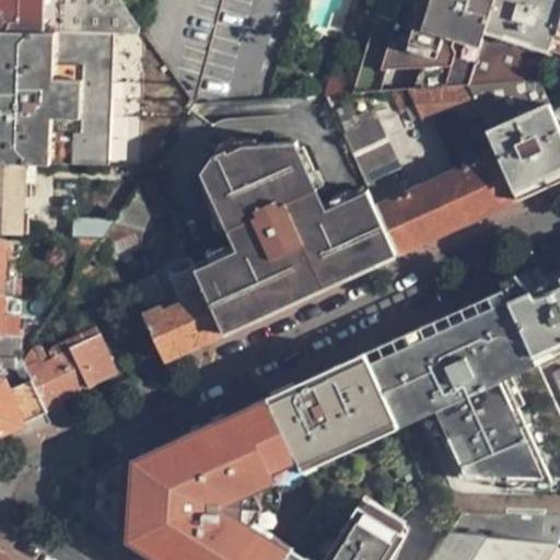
[(144,33),(120,0),(0,0),(0,28),(114,32),(144,33)]
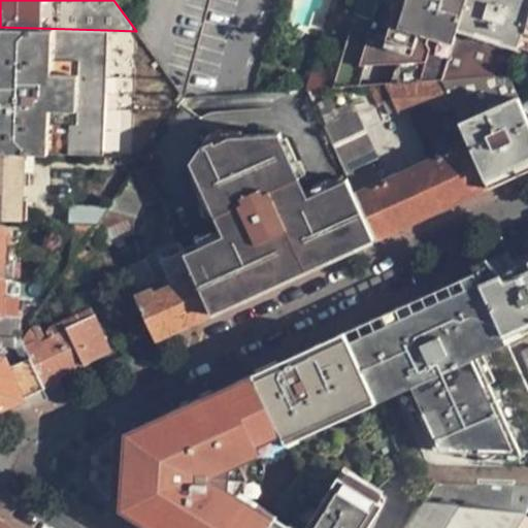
[(359,0),(333,88),(360,86),(366,66),(388,72),(409,0),(359,0)]
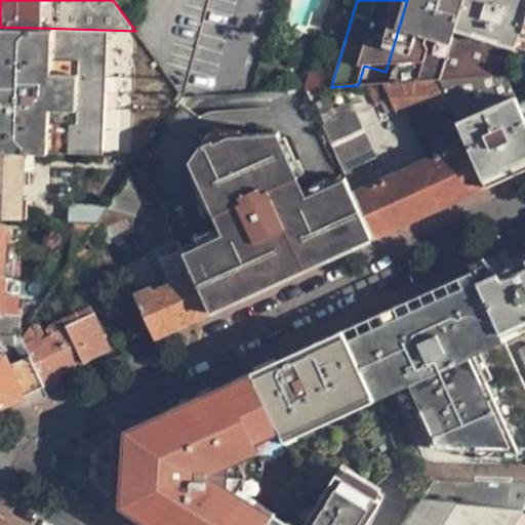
[(407,0),(386,72),(382,83),(417,81),(440,80),(465,0),(407,0)]
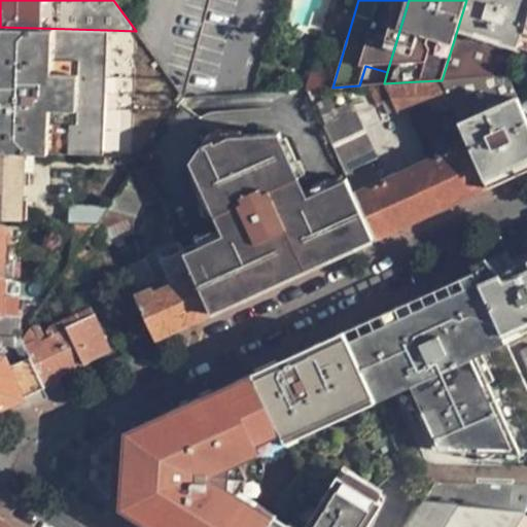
[(526,0),(466,0),(442,80),(508,75),(526,16),(526,0)]
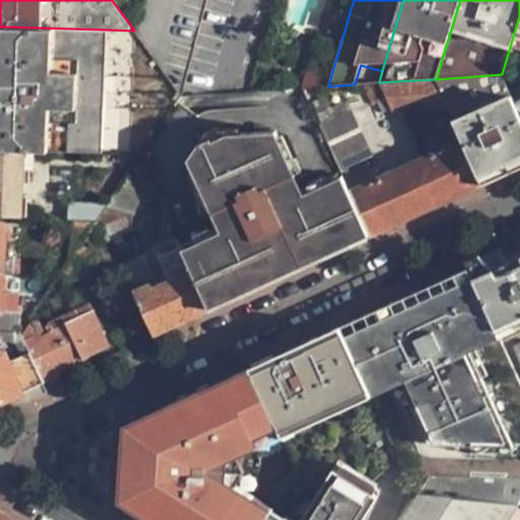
[(519,16),(502,74),(519,73),(519,16)]
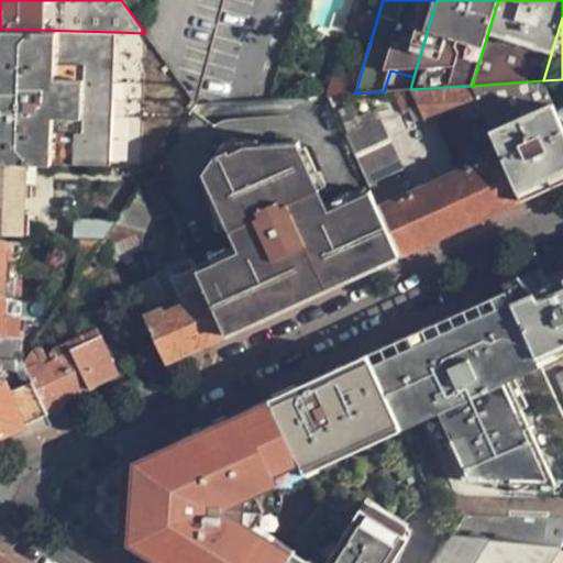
[(111,122),(112,80),(114,32),(0,29),(0,162),(28,164),(40,164),(109,167),(111,131),(111,122)]
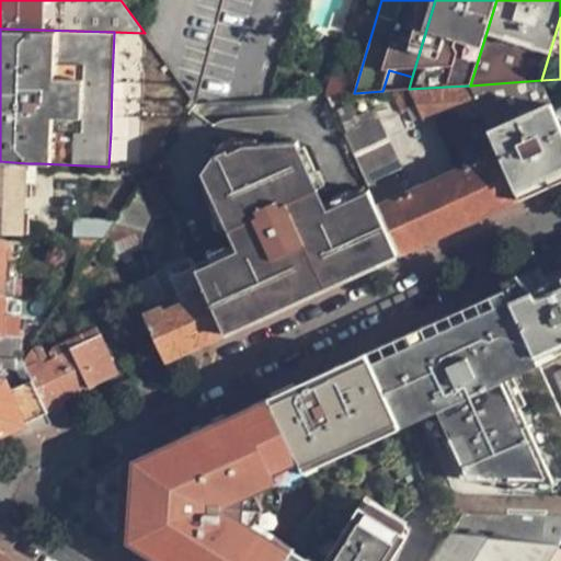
[(112,80),(144,81),(144,78),(145,33),(114,32),(112,80)]
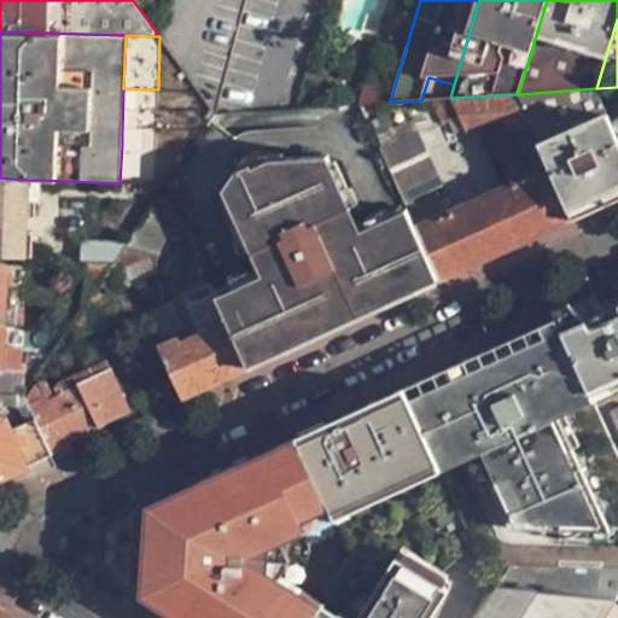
[(122,134),(157,135),(158,89),(123,88),(122,134)]
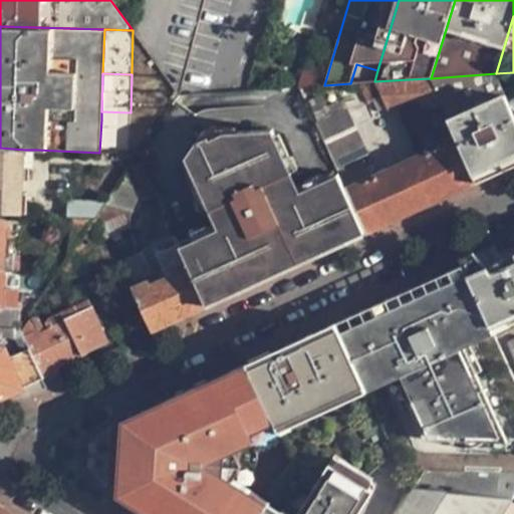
[(513,165),(513,113),(510,104),(496,73),(431,78),(443,104),(457,138),(458,140),(477,182),(513,165)]
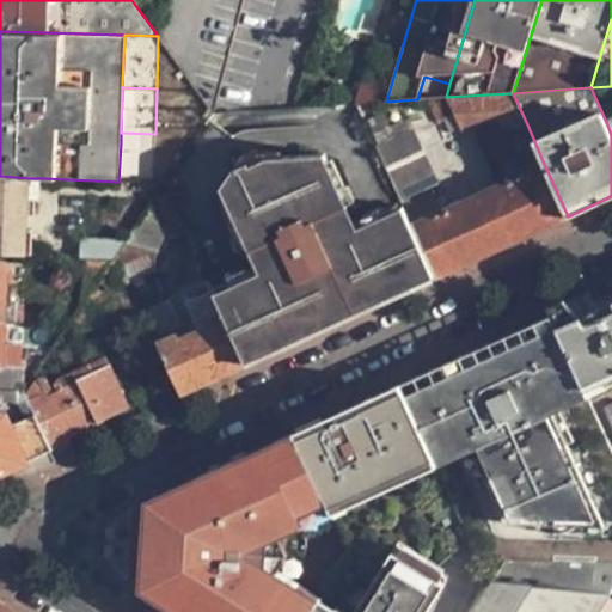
[(501,128),(527,124),(513,93),(487,95),(446,97),(460,128),(461,130),(479,129),(479,140),(482,141),(502,187),(478,197),(500,246),(568,216),(545,166),(525,176),(501,128)]
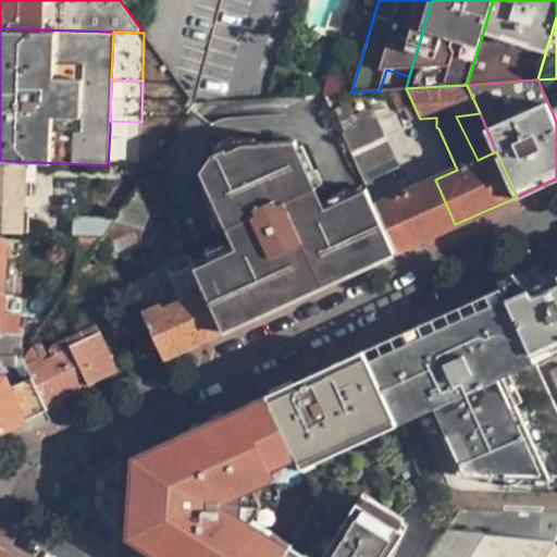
[(406,88),(396,89),(409,120),(419,116),(406,88)]
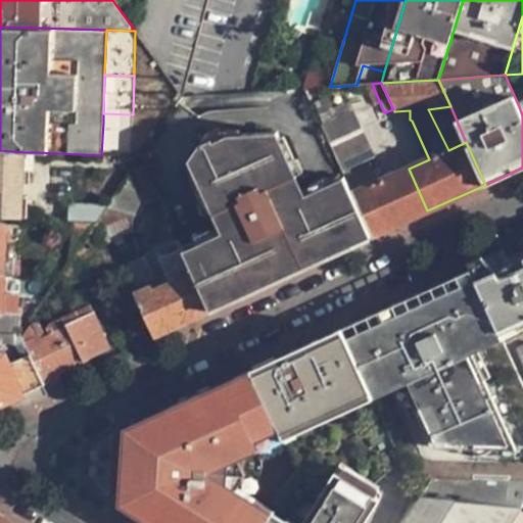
[(317,103),(326,125),(353,112),(351,106),(334,114),(327,99),(317,103)]
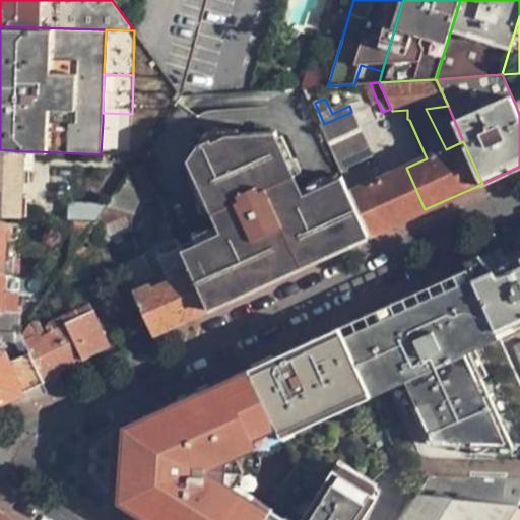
[(351,112),(324,124),(322,125),(338,161),(368,148),(351,112)]
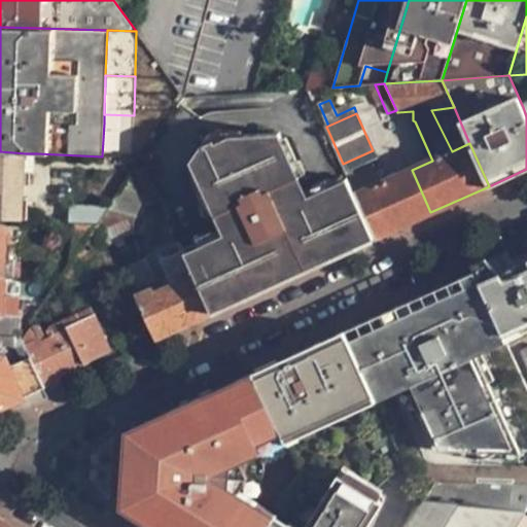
[(102,156),(132,157),(134,115),(104,114),(104,123),(102,156)]
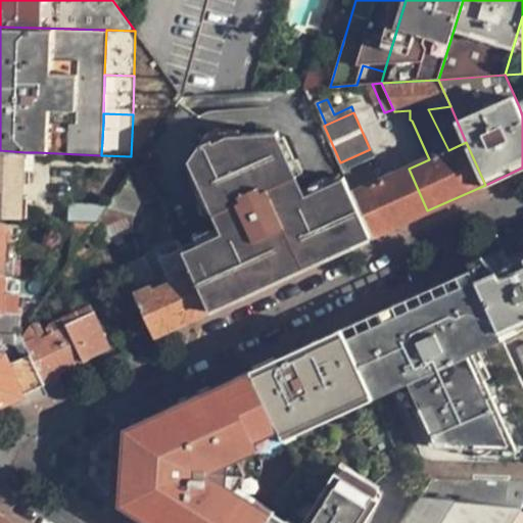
[(260,185),(296,171),(277,131),(229,134),(214,141),(212,138),(199,144),(190,158),(216,212),(222,209),(230,228),(184,248),(191,265),(192,267),(208,301),(244,285),(248,292),(294,271),(258,192),(260,185)]
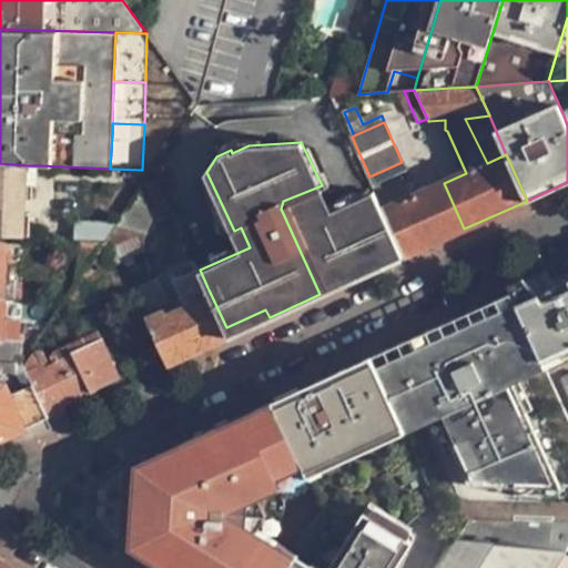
[(369,176),(374,185),(406,171),(402,162),(369,176)]
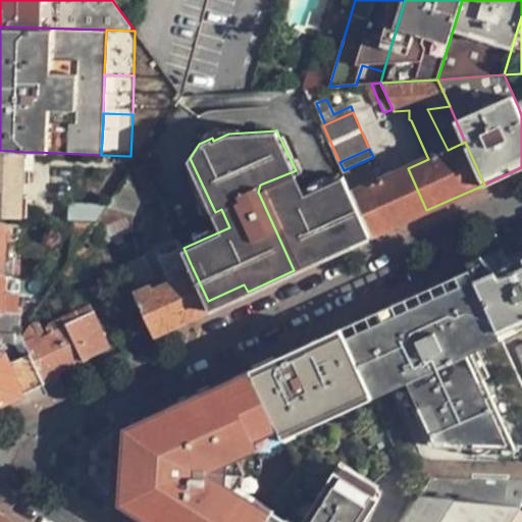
[(24,169),(25,152),(0,150),(0,216),(22,218),(24,169)]
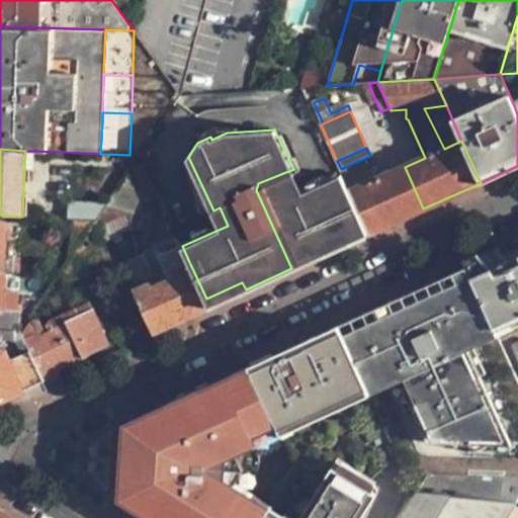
[(36,169),(36,151),(25,151),(24,168),(36,169)]
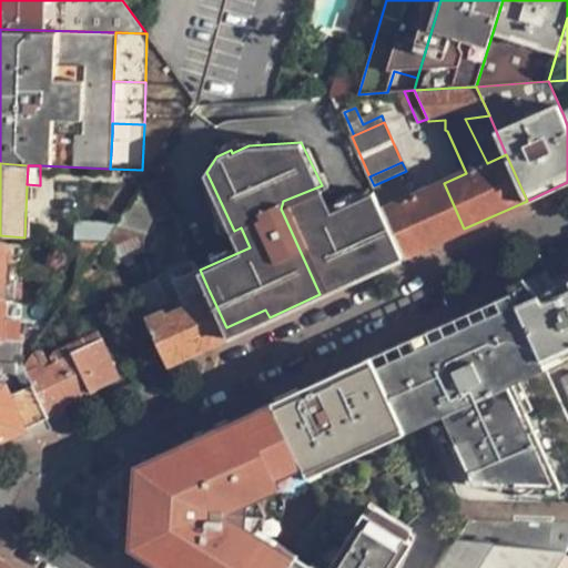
[(140,183),(143,183),(152,170),(142,170),(110,169),(109,186),(137,188),(140,183)]
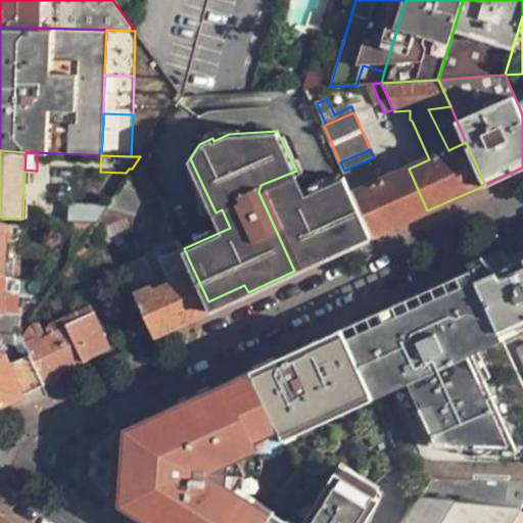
[(370,228),(373,235),(427,210),(409,169),(354,194),(370,228)]
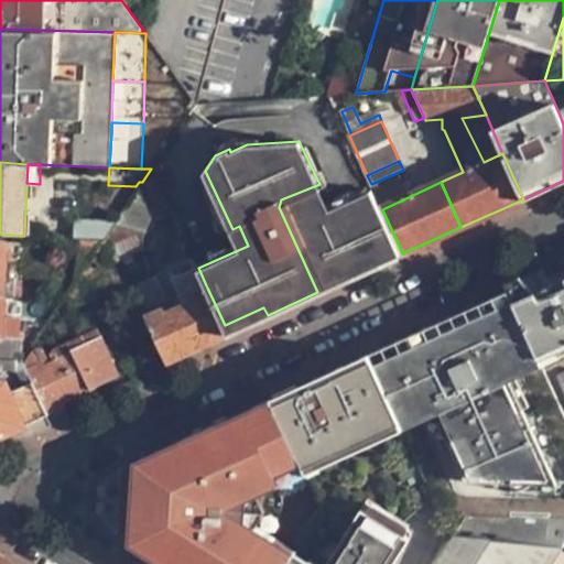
[(321,188),(320,184),(281,199),(279,207),(317,292),(362,271),(360,263),(399,246),(382,209),(373,188),(323,212),(314,192),(321,188)]
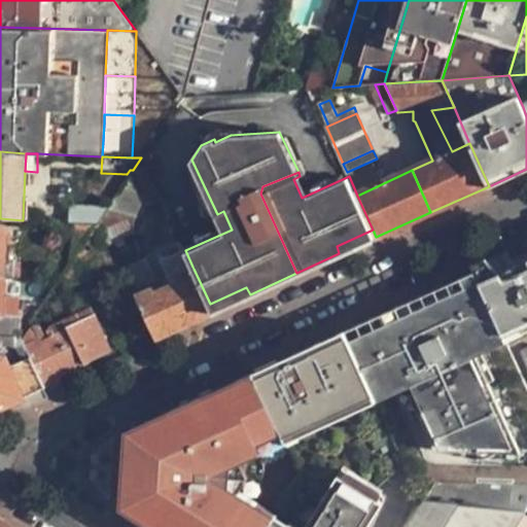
[(109,205),(108,207),(133,215),(142,198),(131,175),(109,205)]
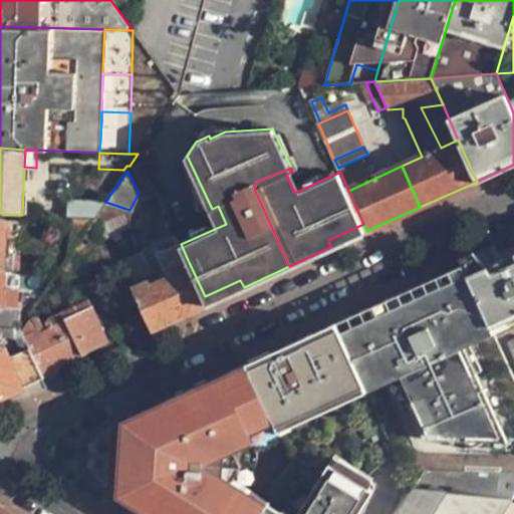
[(70,203),(69,216),(73,217),(94,217),(98,212),(104,203),(70,203)]
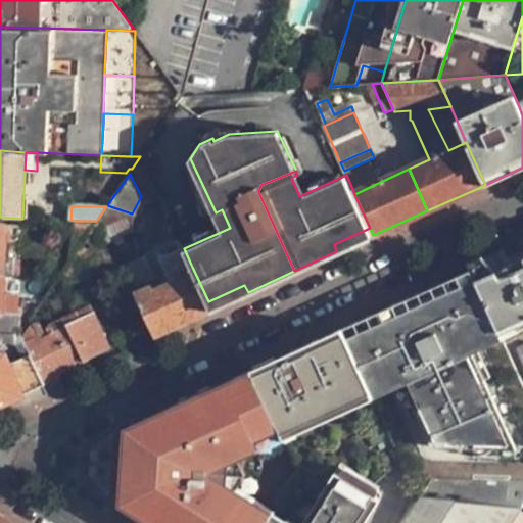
[(134,232),(132,214),(101,217),(111,240),(134,232)]
